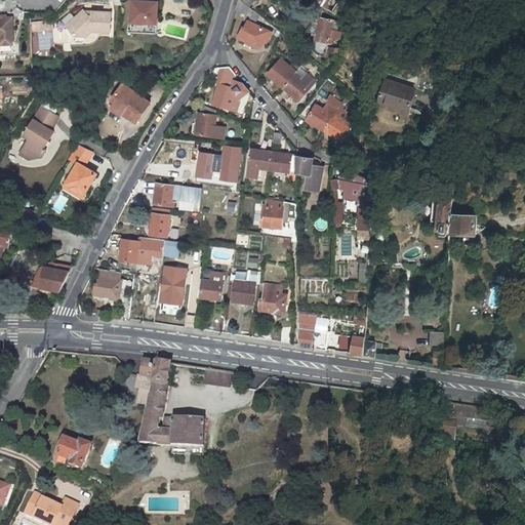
[(132,0),(130,32),(156,34),(158,1),(132,0)]
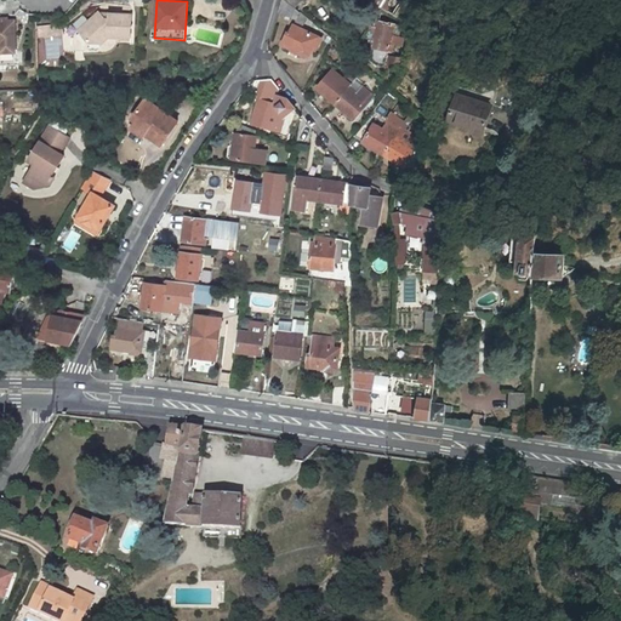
[(296,21),(300,12),(296,9),(284,0),(281,0),(279,12),(296,21)]
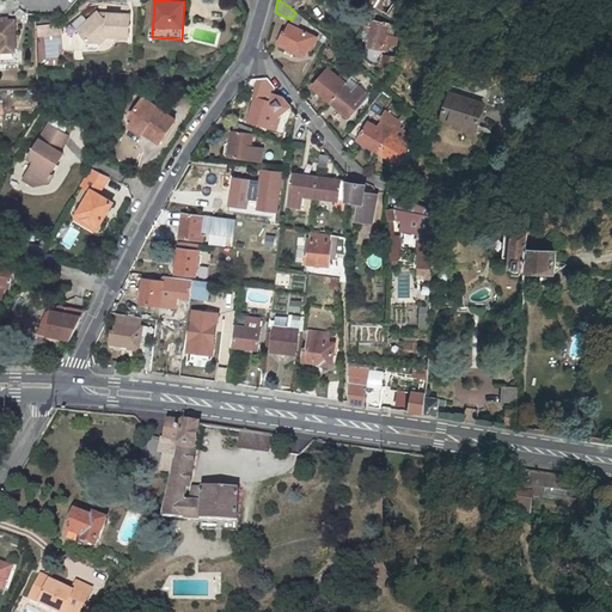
[(398,20),(399,4),(390,0),(371,0),(372,5),(398,20)]
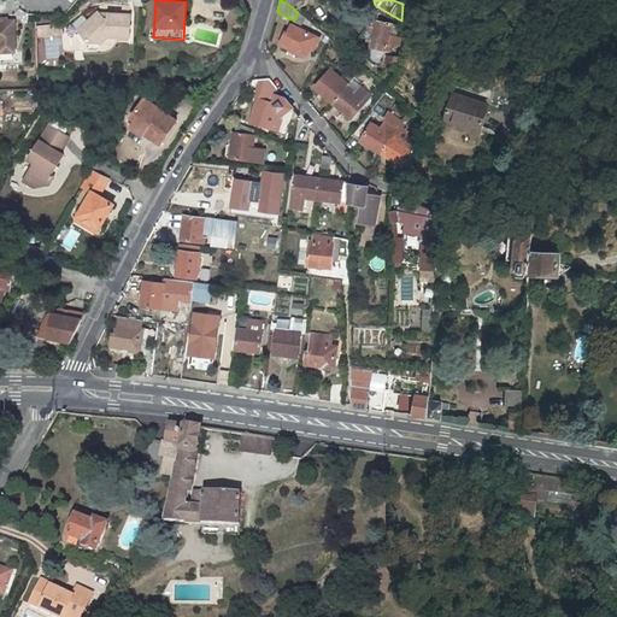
[(100,12),(80,31),(90,43),(101,43),(109,36),(129,37),(130,15),(109,15),(109,18),(105,18),(100,12)]
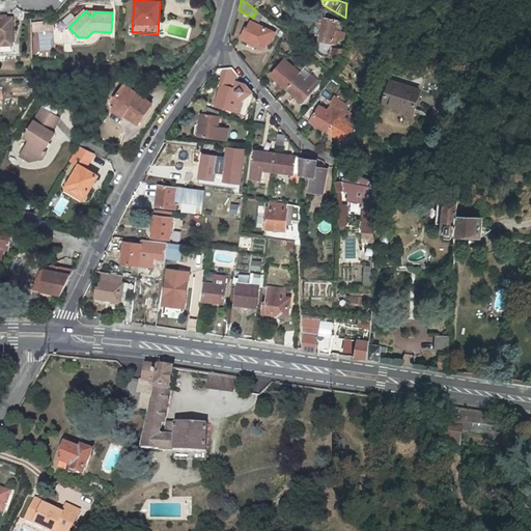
[(0,38),(1,39),(11,39),(15,36),(14,17),(0,17),(0,38)]
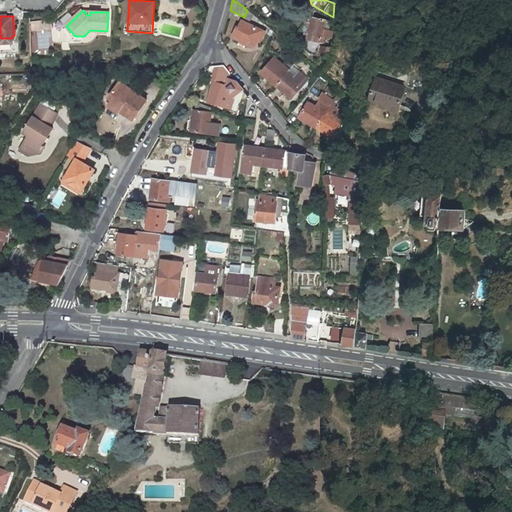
[(330,21),(314,17),(309,38),(308,38),(305,48),(311,52),(316,54),(319,41),(324,42),(325,36),(332,38),(334,31),(329,30),(330,21)]
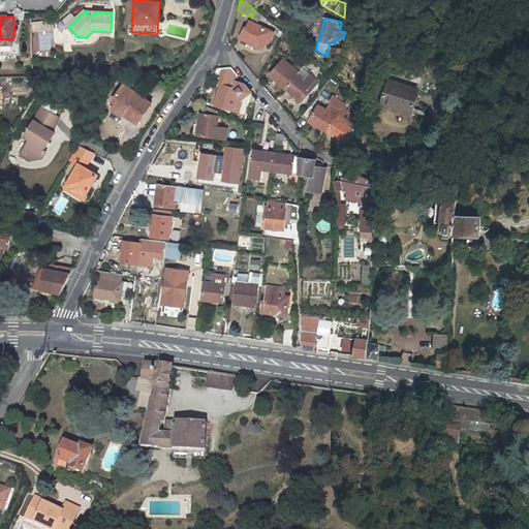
[(54,31),(53,20),(33,22),(33,32),(54,31)]
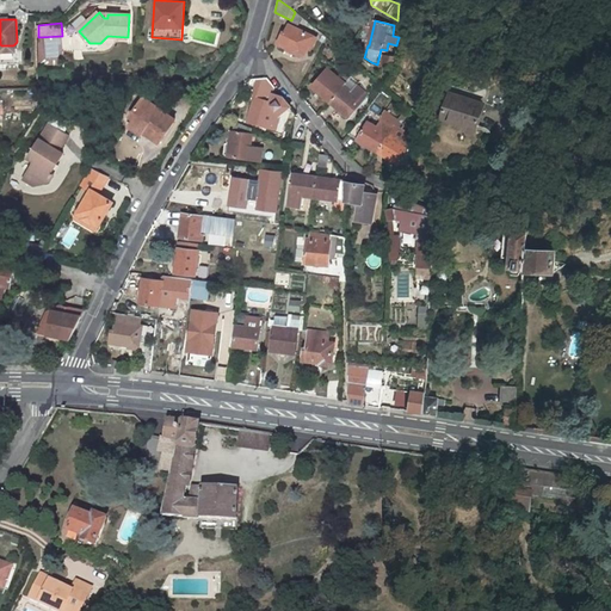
[(318,38),(289,25),(285,34),(283,32),(277,44),(294,51),(294,53),(300,56),(304,55),(308,45),(313,47),(318,38)]
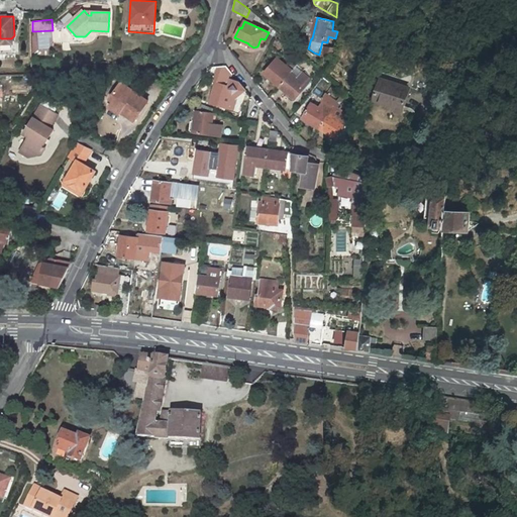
[(325,46),(323,56),(336,59),(338,49),(325,46)]
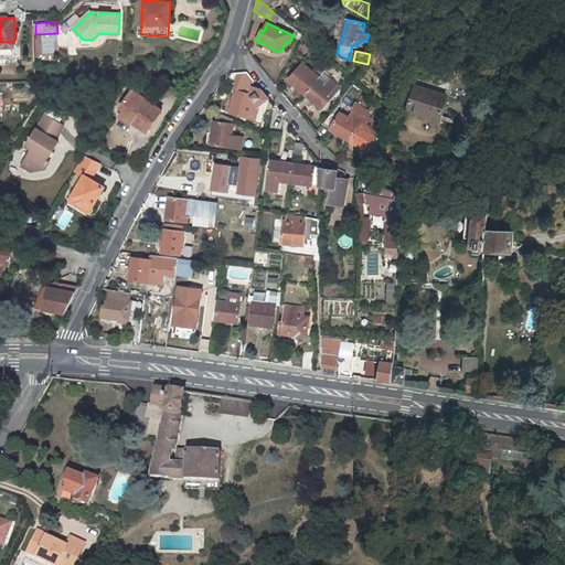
[(326,63),(319,71),(323,74),(329,66),(326,63)]
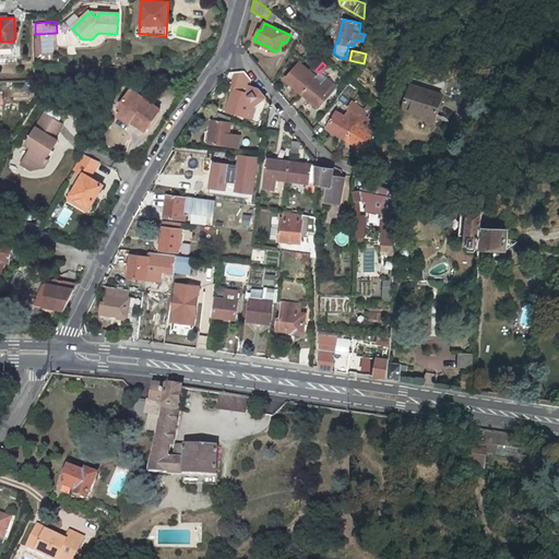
[(314,80),(297,66),(285,80),(302,94),(314,80)]
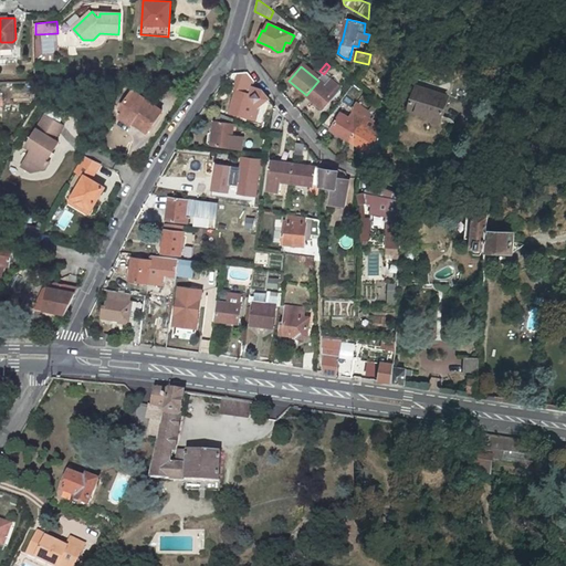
[(331,80),(325,86),(318,81),(306,95),(323,108),(341,88),(331,80)]
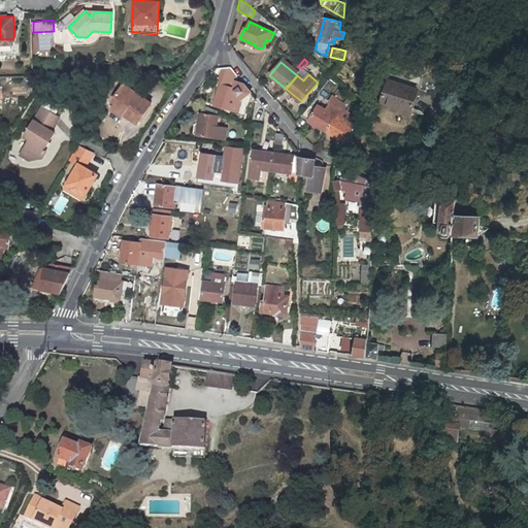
[(240,84),(223,78),(215,104),(232,110),(235,96),(237,93),(243,94),(244,89),(240,84)]
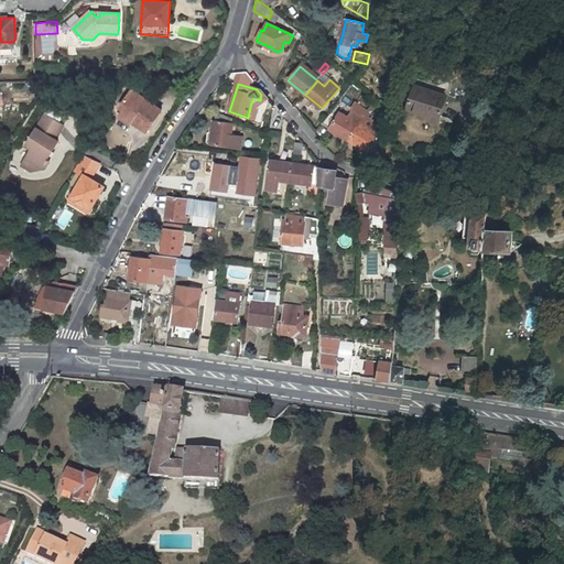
[(448,98),(418,87),(410,110),(433,118),(435,115),(443,117),(448,98)]
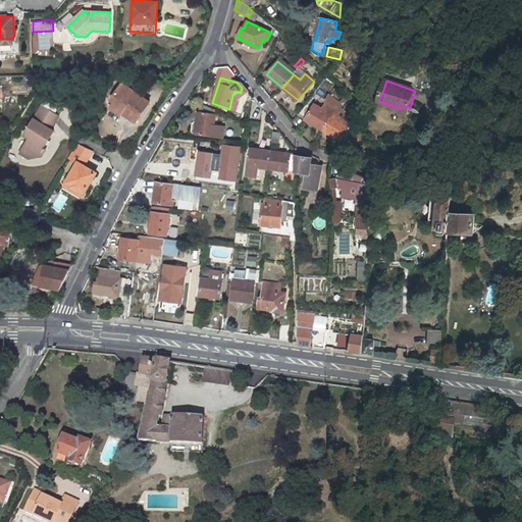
[(154,99),(124,82),(114,99),(117,101),(127,107),(126,110),(141,119),(154,99)]
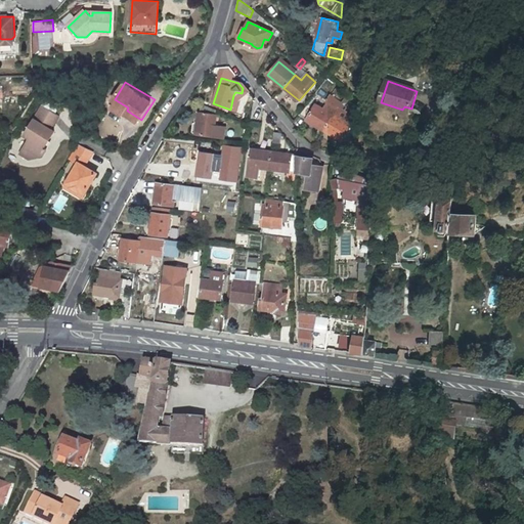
[(354,85),(349,82),(346,88),(349,91),(350,91),(354,85)]
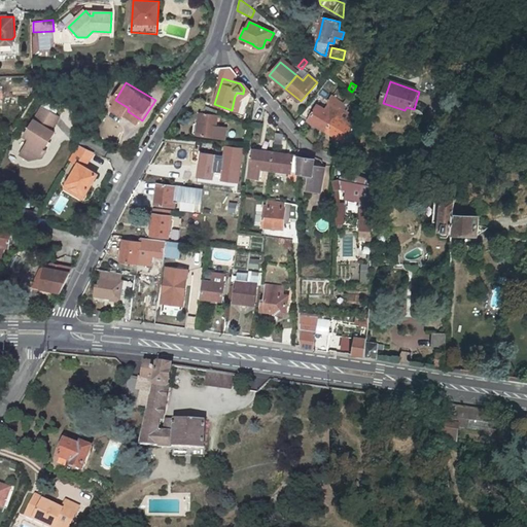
[(115,107),(126,113),(128,111),(129,108),(118,102),(115,107)]
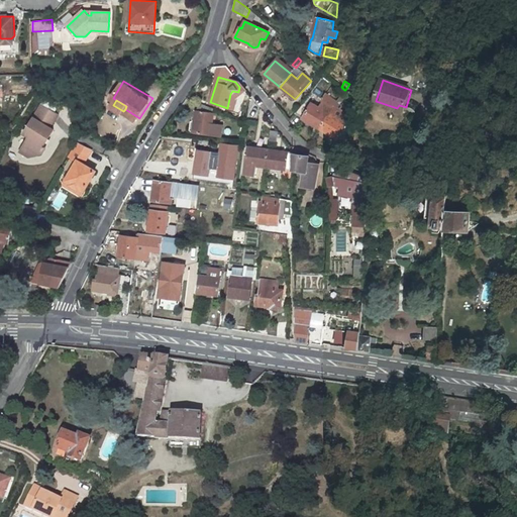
[(320,127),(329,113),(311,103),(308,107),(302,104),(295,113),(320,127)]
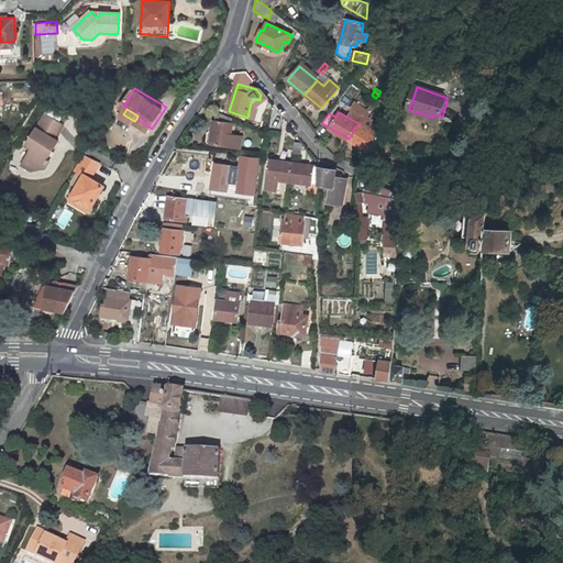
[(213,122),(211,144),(241,147),(242,136),(230,135),(232,118),(218,113),(217,122),(213,122)]
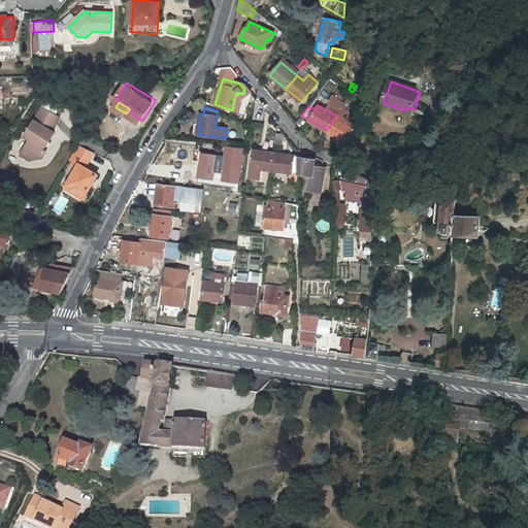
[(43,149),(53,133),(51,132),(50,132),(57,119),(40,108),(26,132),(23,138),(28,140),(19,156),(27,161),(43,157),(46,151),(43,149)]
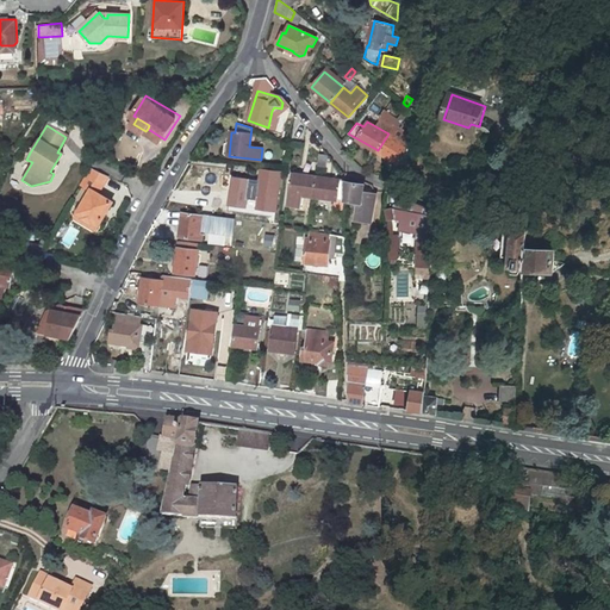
[(409,138),(397,131),(398,128),(394,125),(388,134),(378,150),(398,162),(397,165),(406,170),(414,151),(408,147),(408,145),(405,144),(409,138)]
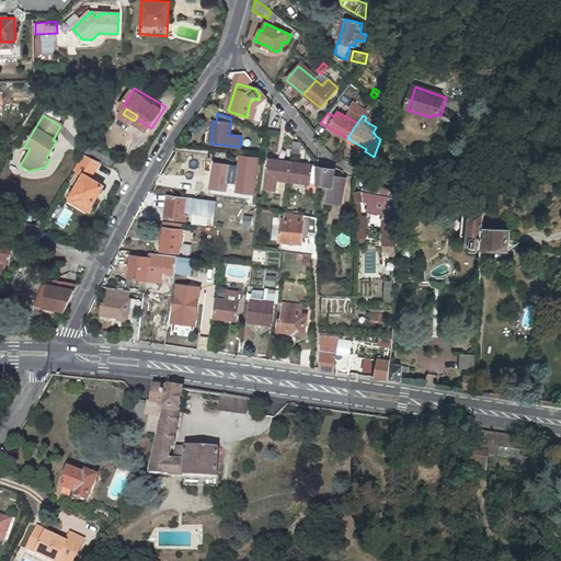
[(84,173),(73,195),(79,197),(78,199),(87,204),(88,202),(93,204),(105,182),(92,175),(100,160),(84,151),(76,168),(84,173)]
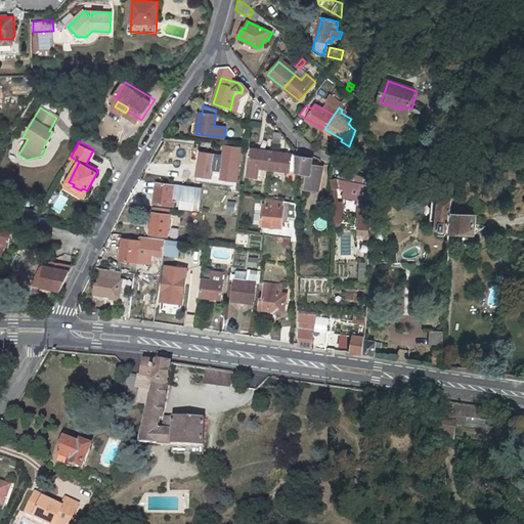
[(184,146),(179,145),(178,150),(179,153),(178,162),(182,163),(182,162),(189,163),(192,146),(185,145),(184,146)]
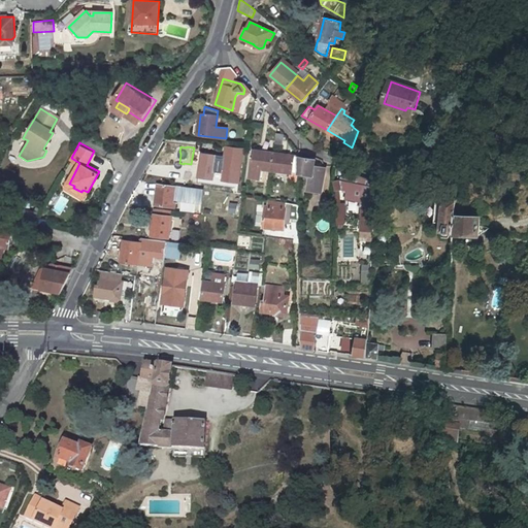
[(242,150),(226,147),(222,180),(238,183),(242,150)]
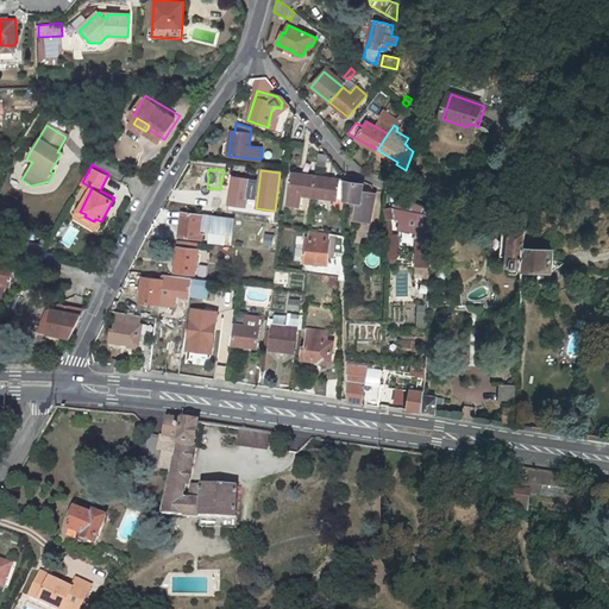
[(343,171),(343,181),(358,183),(359,180),(343,171)]
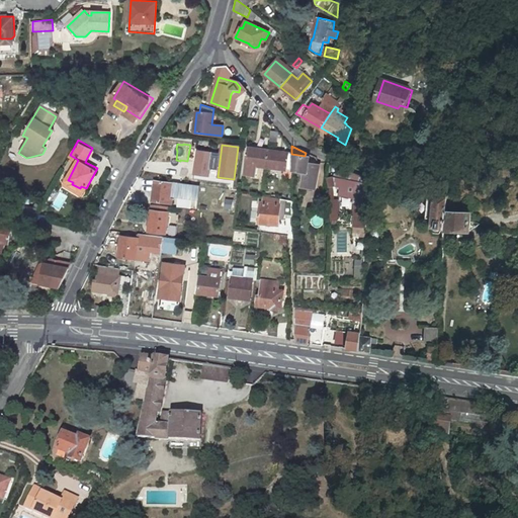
[(269,150),(249,148),(245,173),(258,175),(259,166),(267,167),(269,150)]
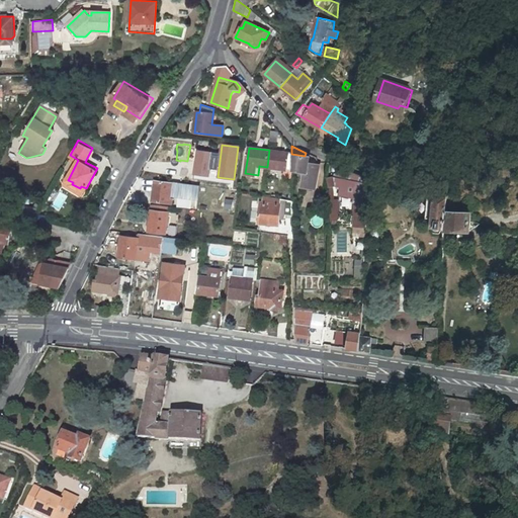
[(286,170),(288,153),(269,150),(267,167),(286,170)]
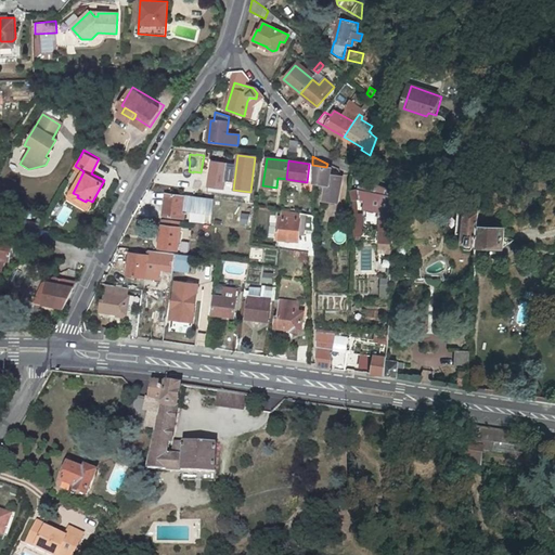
[(327,184),(324,199),(336,203),(340,183),(336,182),(337,177),(330,176),(331,168),(326,167),(312,165),(313,181),(327,184)]
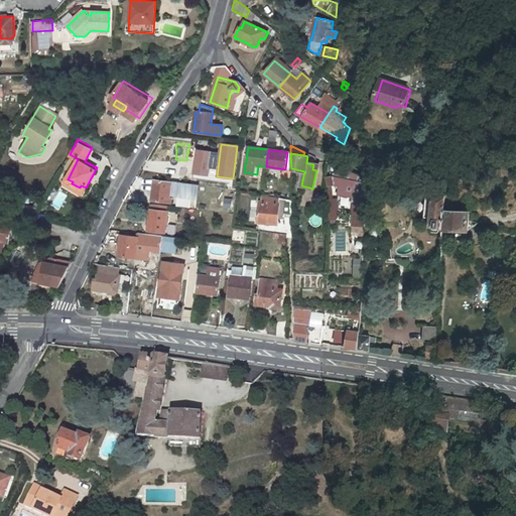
[(369,178),(341,168),(336,177),(341,177),(341,186),(356,186),(354,216),(367,217),(368,183),(369,178)]
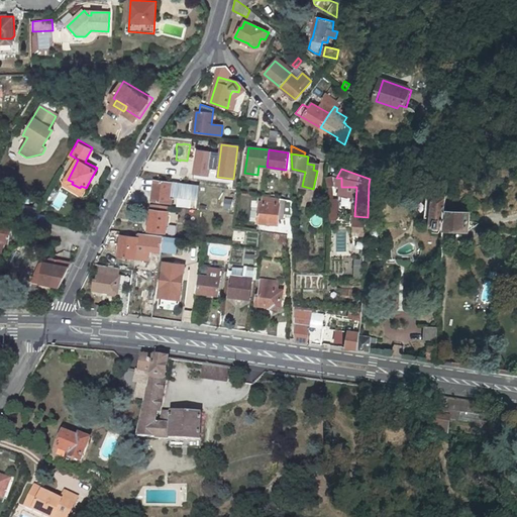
[(80,188),(72,184),(73,182),(68,180),(66,185),(84,193),(86,188),(81,186),(80,188)]
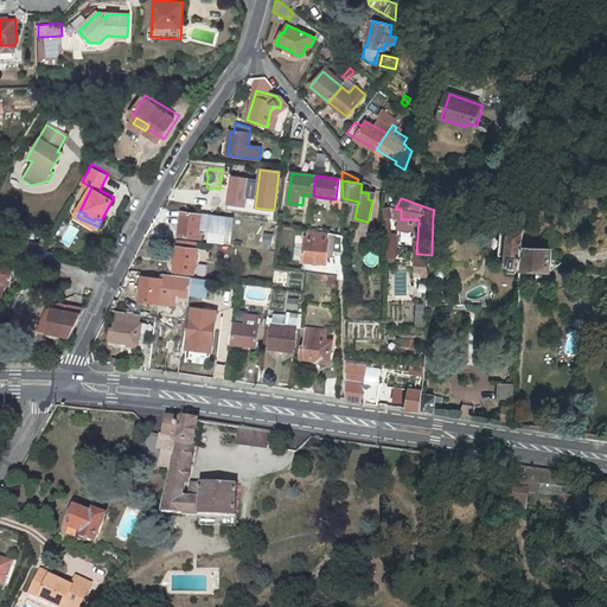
[(200,215),(181,212),(179,236),(202,238),(203,234),(199,232),(200,219),(204,219),(203,228),(232,232),(235,218),(219,216),(202,213),(200,215)]
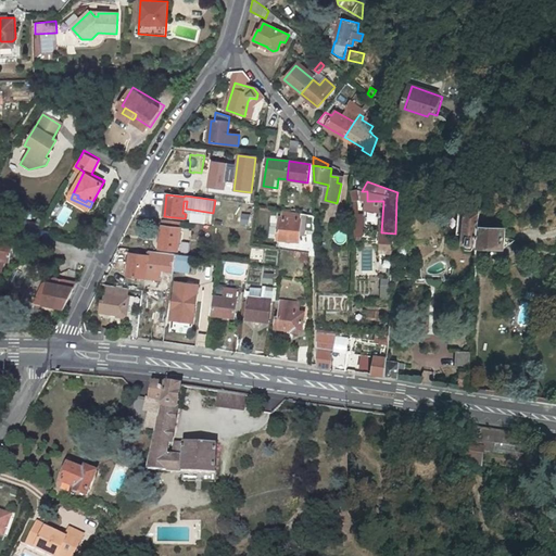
[(2,207),(1,216),(14,217),(14,209),(2,207)]
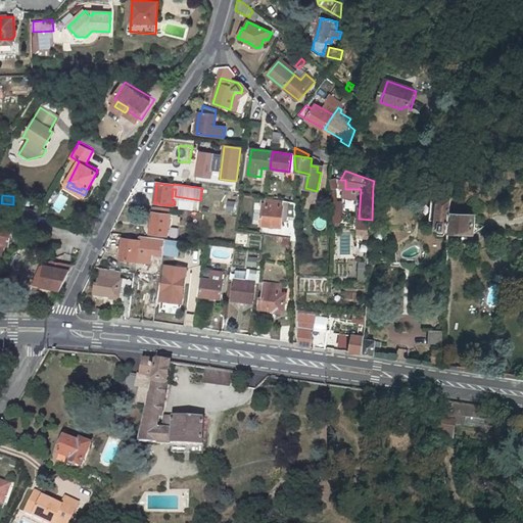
[(438,198),(436,230),(449,231),(450,215),(452,197),(440,196),(439,198),(438,198)]
